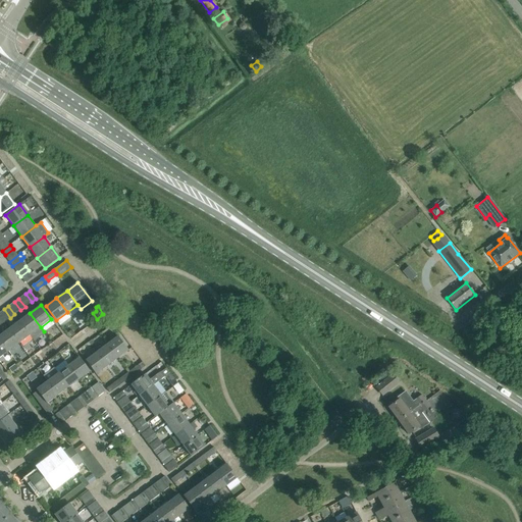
[(34,340),(44,331),(30,313),(19,321),(30,335),(34,340)]
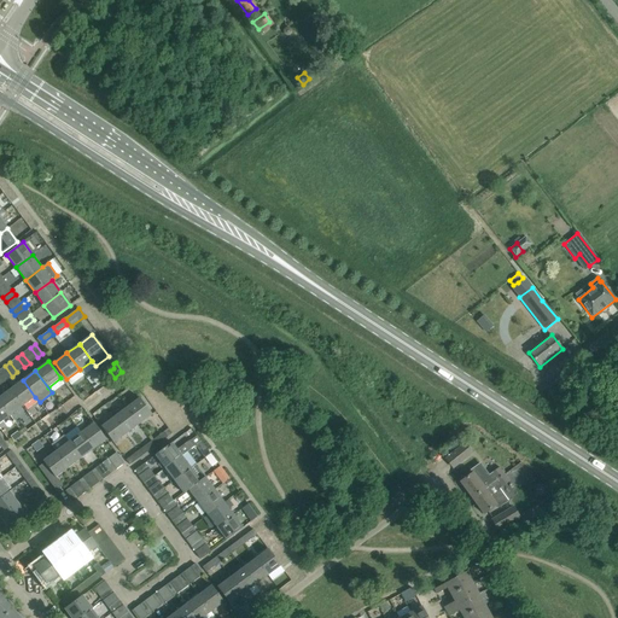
[(23,407),(35,397),(23,380),(10,389),(23,407)]
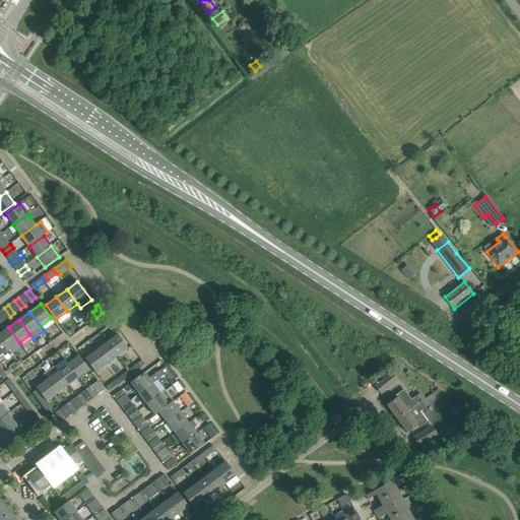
[(0,337),(9,349),(19,342),(8,327),(0,333),(0,337)]
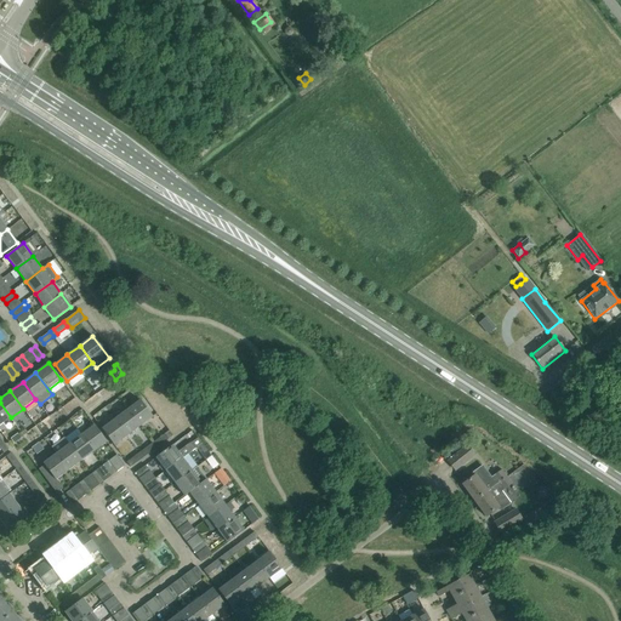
[(140,426),(153,417),(140,399),(127,409),(140,426)]
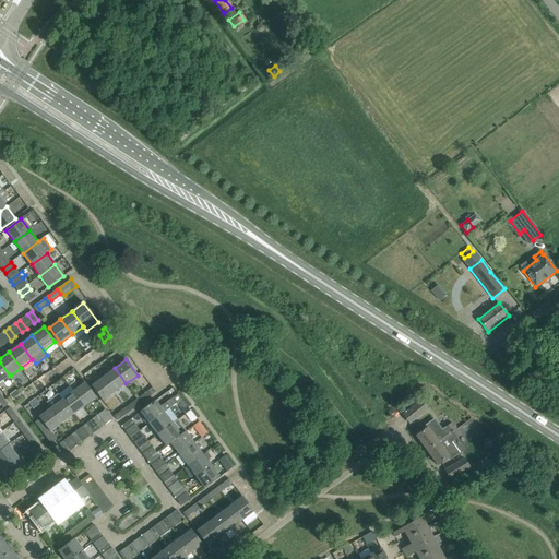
[(0,382),(10,376),(0,363),(0,382)]
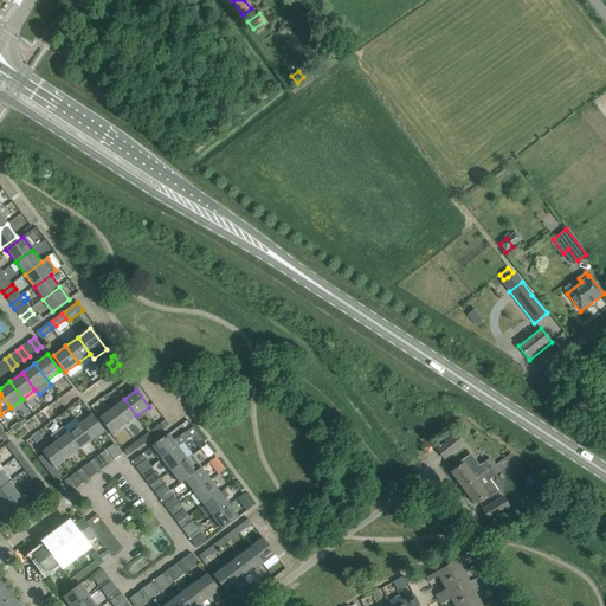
[(124,425),(136,416),(124,399),(111,408),(124,425)]
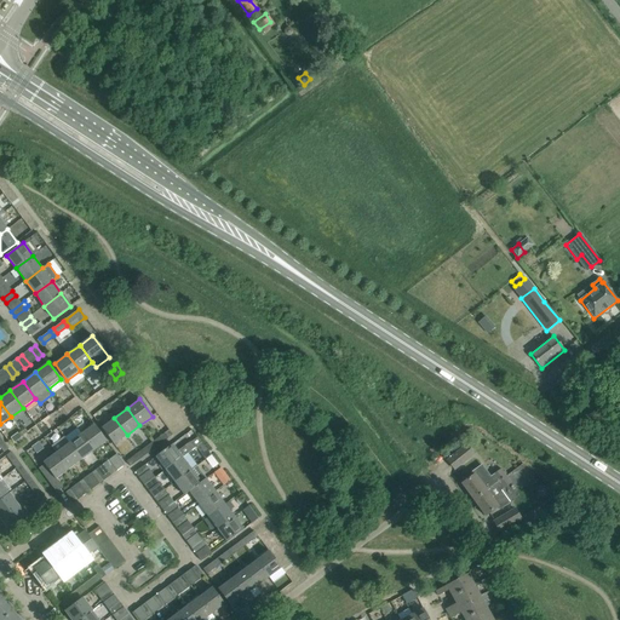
[(114,445),(127,435),(114,418),(102,428),(114,445)]
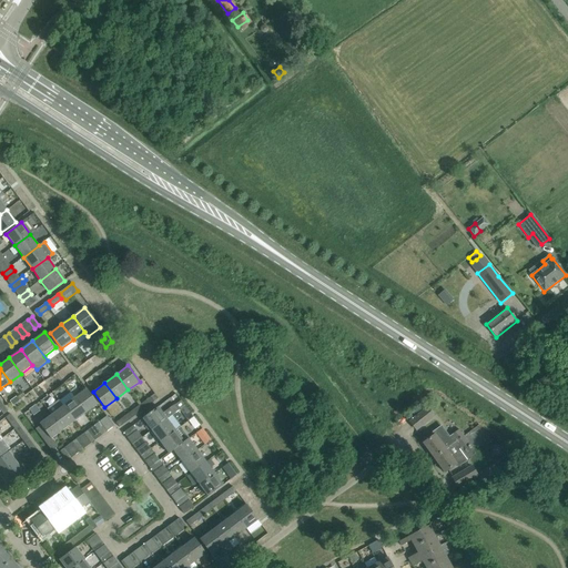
[(87,413),(98,404),(87,388),(74,397),(87,413)]
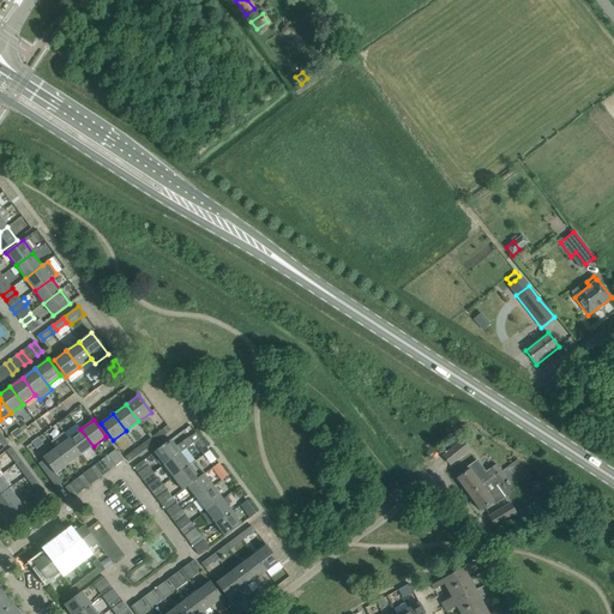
[(80,456),(94,446),(80,429),(68,439),(80,456)]
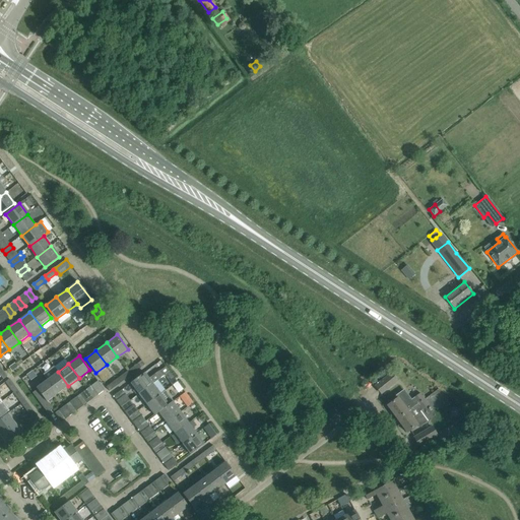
[(131,375),(139,369),(136,365),(128,371),(131,375)]
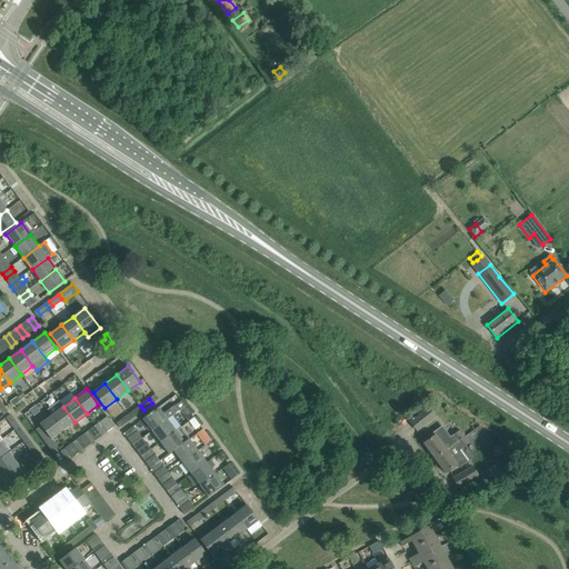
[(51,407),(48,410),(51,416),(63,431),(75,422),(63,407),(59,401),(51,407)]
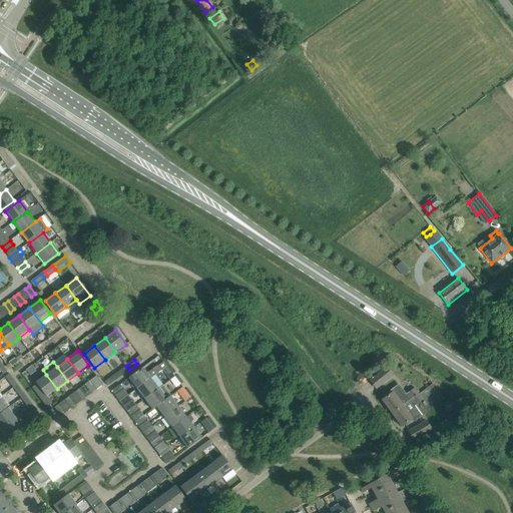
[(142,368),(128,378),(136,389),(150,378),(152,377),(162,370),(167,366),(163,362),(158,366),(157,365),(147,373),(142,368)]
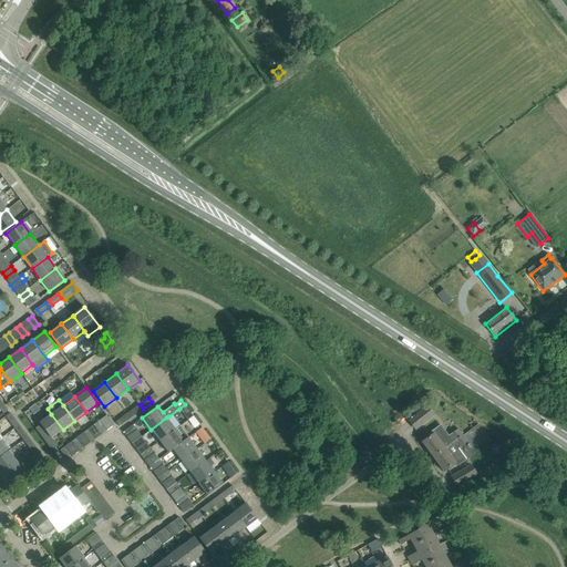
[(185,404),(179,409),(184,414),(186,418),(191,413),(188,412),(189,411),(188,410),(185,404)]
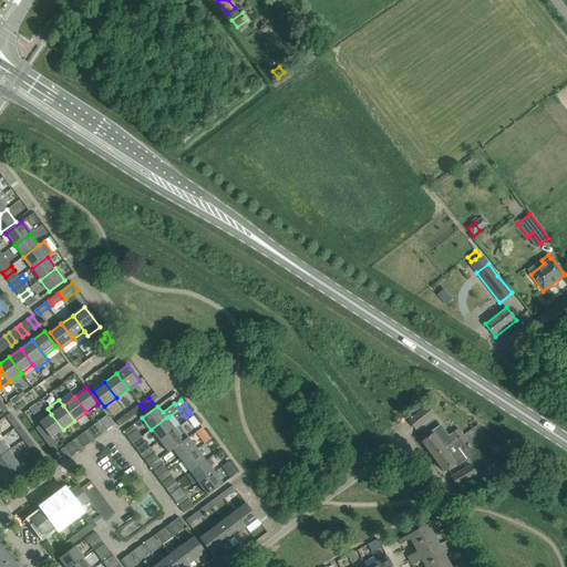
[(140,411),(136,406),(127,413),(131,418),(140,411)]
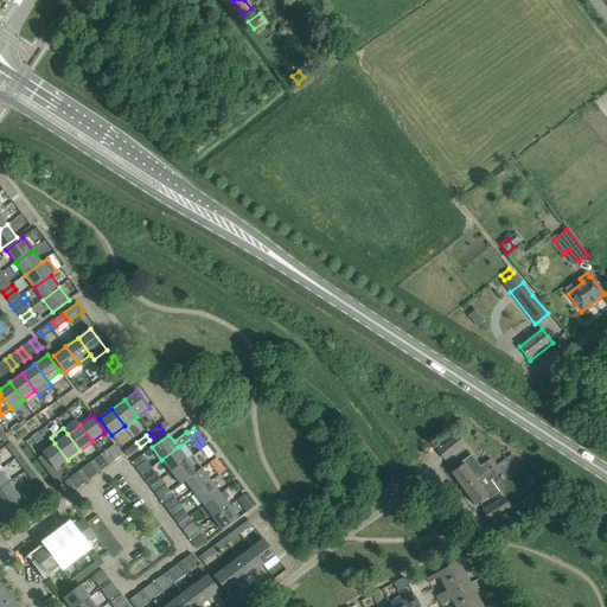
[(457,435),(438,451),(446,460),(464,445),(457,435)]
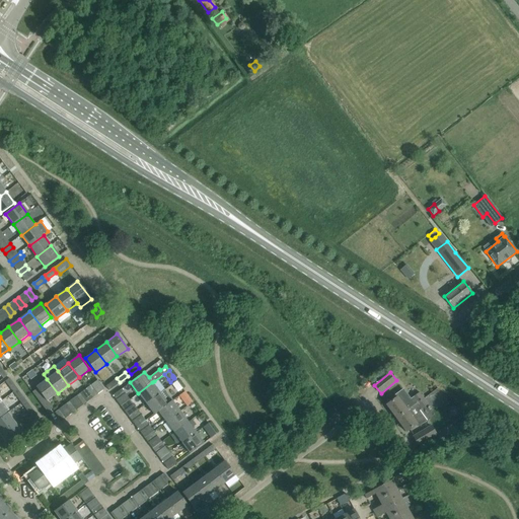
[(12,390),(16,387),(9,378),(5,381),(12,390)]
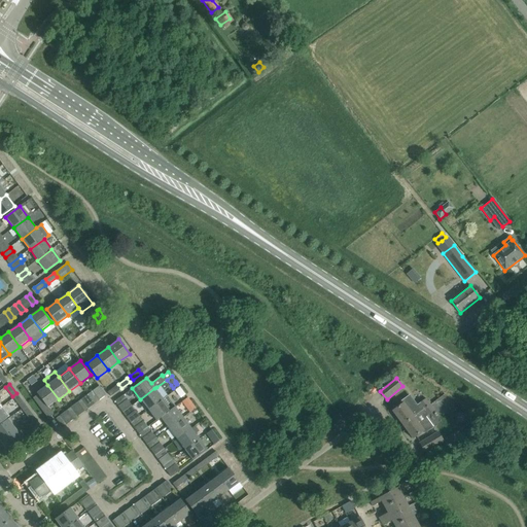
[(59,399),(47,385),(37,393),(38,395),(34,399),(48,418),(54,414),(47,407),(59,399)]
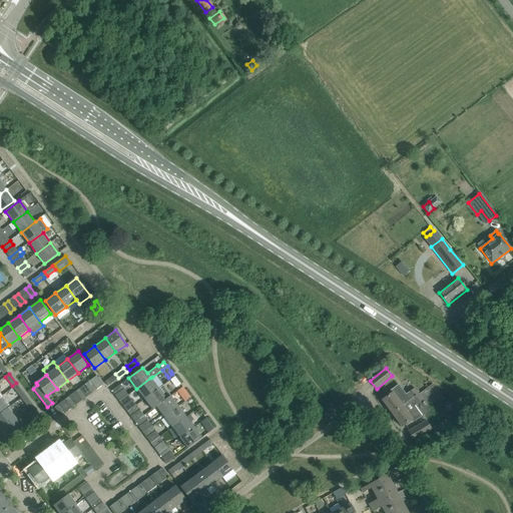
[(104,382),(105,383),(108,386),(116,380),(113,376),(104,382)]
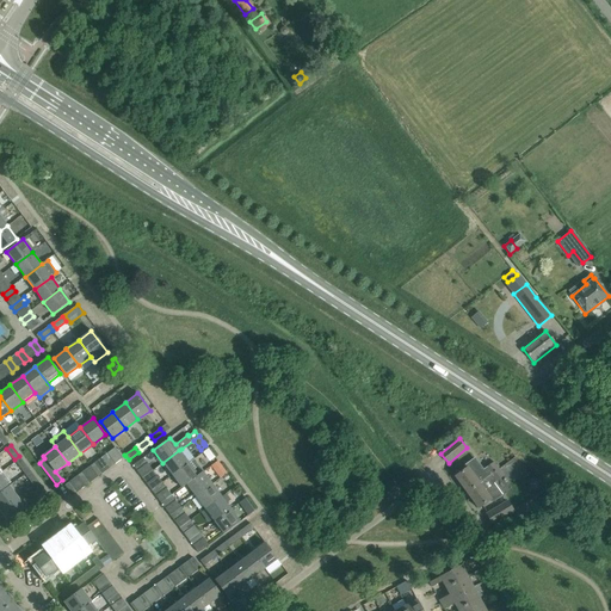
[(205,452),(213,461),(217,456),(210,448),(205,452)]
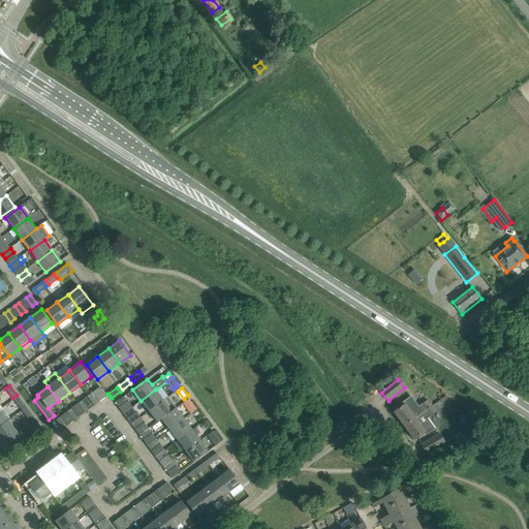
[(149,411),(163,401),(155,390),(141,401),(149,411)]
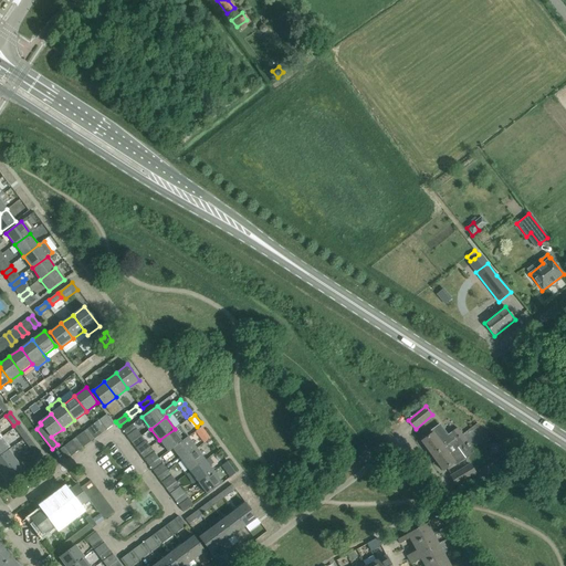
[(102,433),(106,430),(100,420),(95,423),(102,433)]
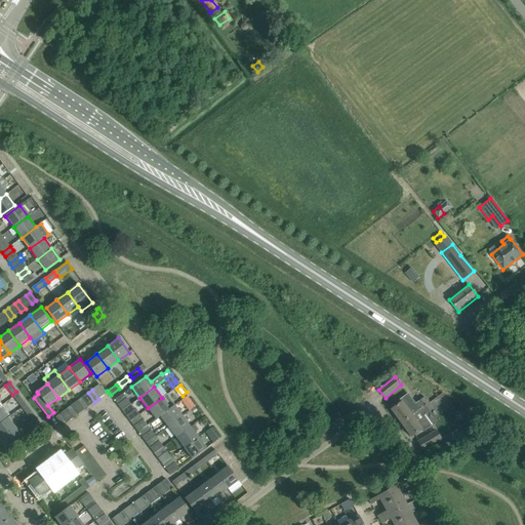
[(114,400),(117,404),(126,397),(123,393),(114,400)]
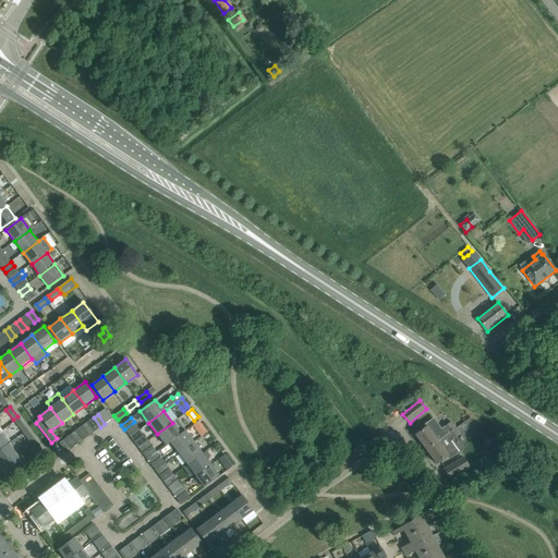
[(22,432),(26,427),(19,419),(14,422),(22,432)]
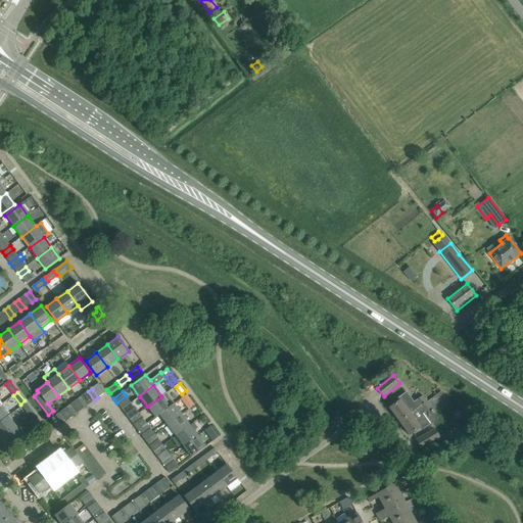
[(416,400),(414,402),(407,392),(397,398),(399,400),(389,408),(399,421),(420,406),(416,400)]
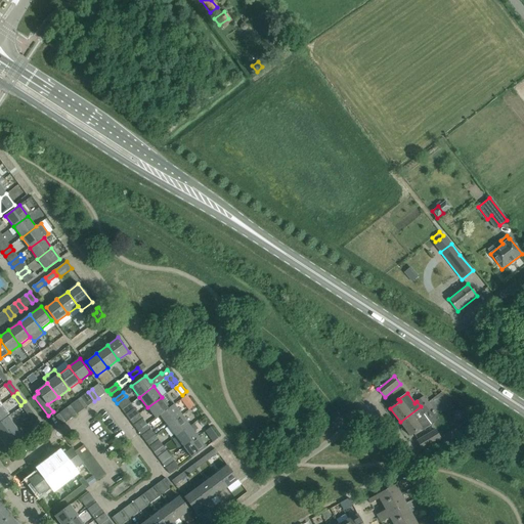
[(156,419),(174,404),(166,394),(162,397),(147,407),(156,419)]
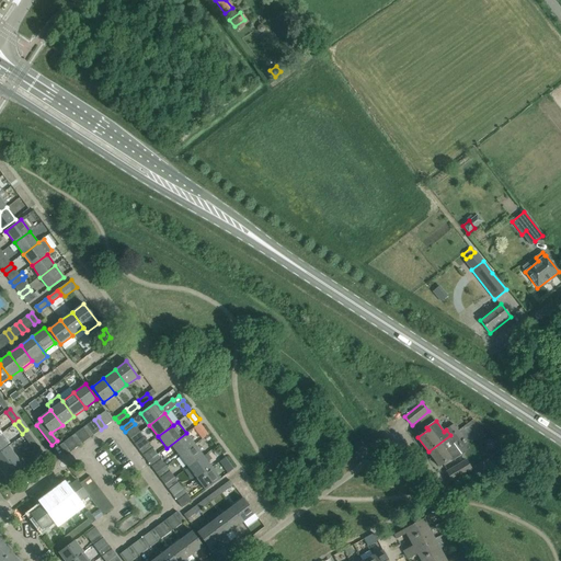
[(204,428),(199,423),(193,427),(197,434),(204,428)]
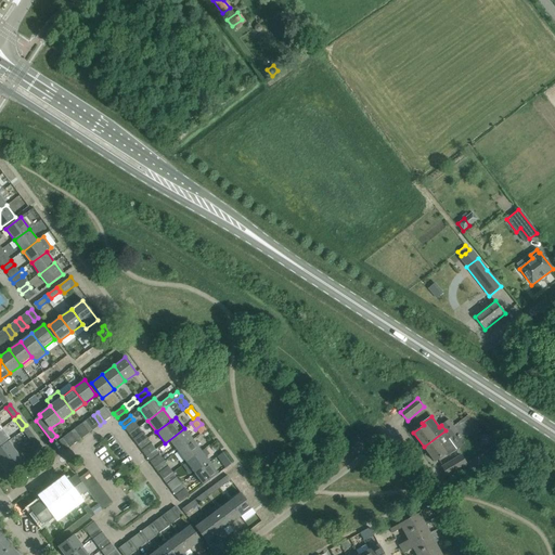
[(89,434),(93,429),(86,421),(81,424),(89,434)]
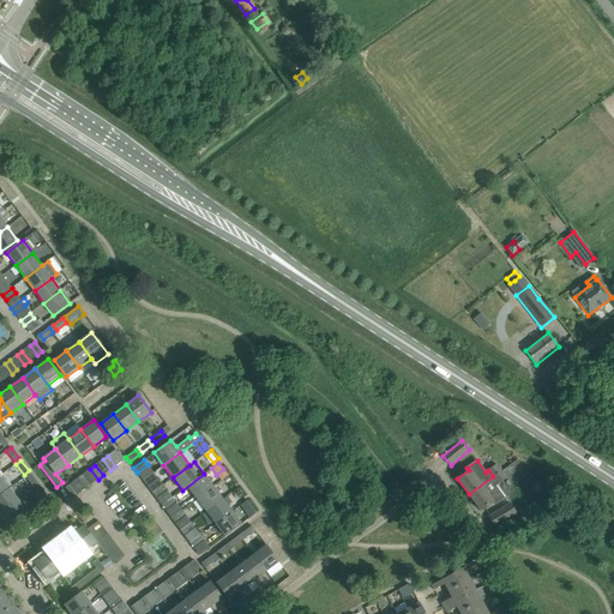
[(493,476),(501,470),(497,465),(488,470),(493,476)]
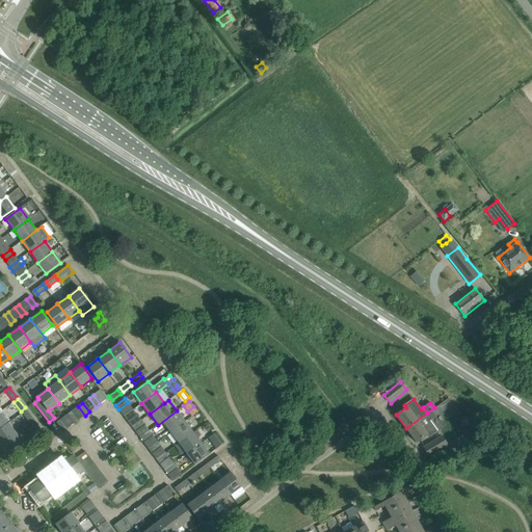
[(427,413),(406,428),(416,443),(427,434),(428,437),(436,431),(429,421),(439,414),(434,407),(427,413)]
